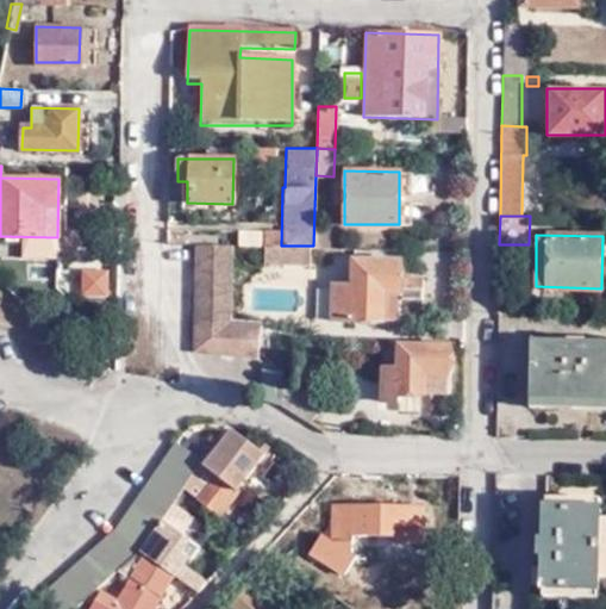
[(230,244),(193,243),(191,350),(257,358),(261,323),(229,321),(230,244)]
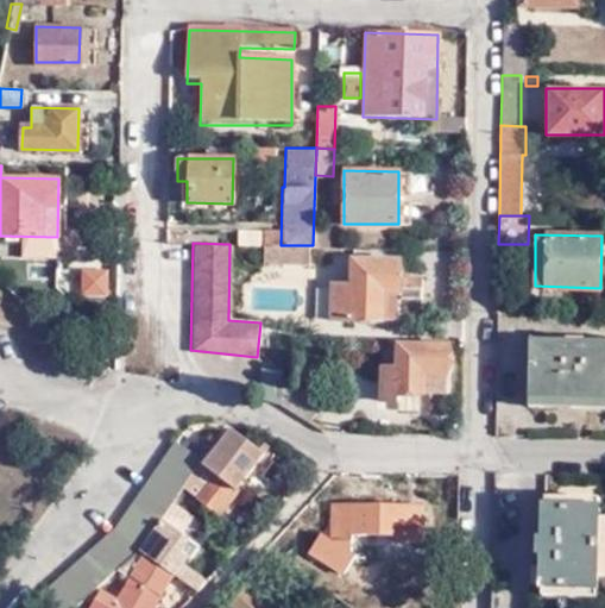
[(281,245),(259,244),(258,261),(284,262),(285,245),(281,245)]
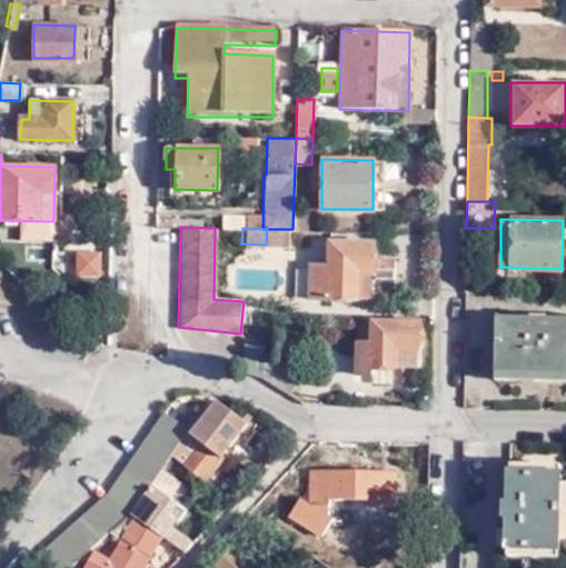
[(293,229),(267,229),(266,245),(293,243),(293,229)]
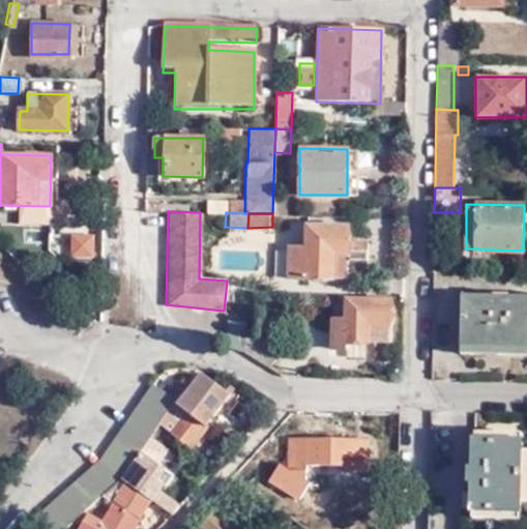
[(304,247),(279,246),(277,276),(346,278),(347,227),(304,226),(304,247)]
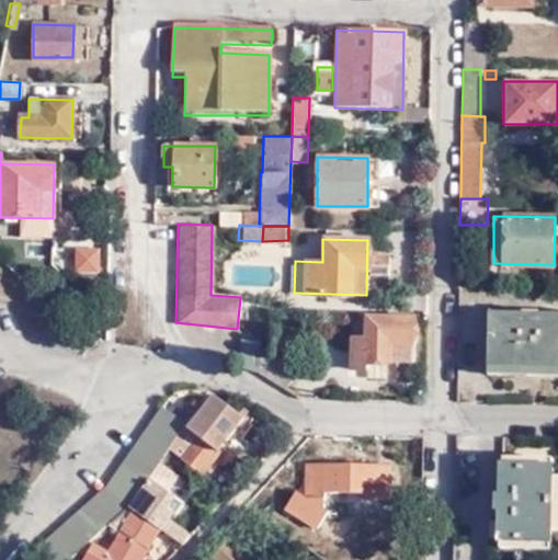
[(73,270),(102,270),(102,242),(73,243),(73,270)]
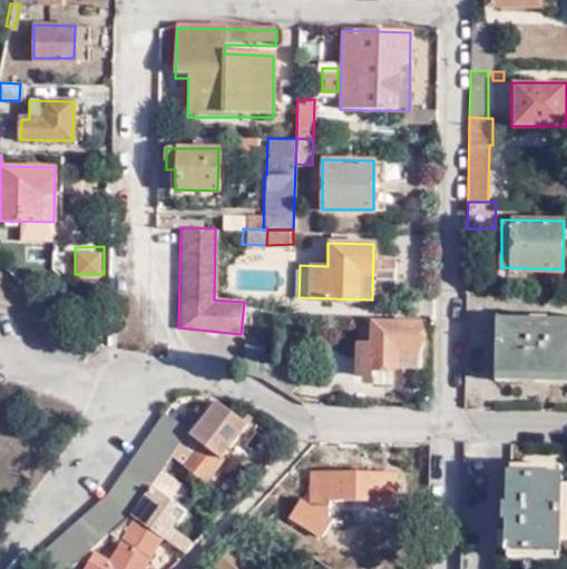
[(420,323),(371,320),(371,342),(355,342),(355,376),(374,378),(375,368),(419,368),(420,323)]
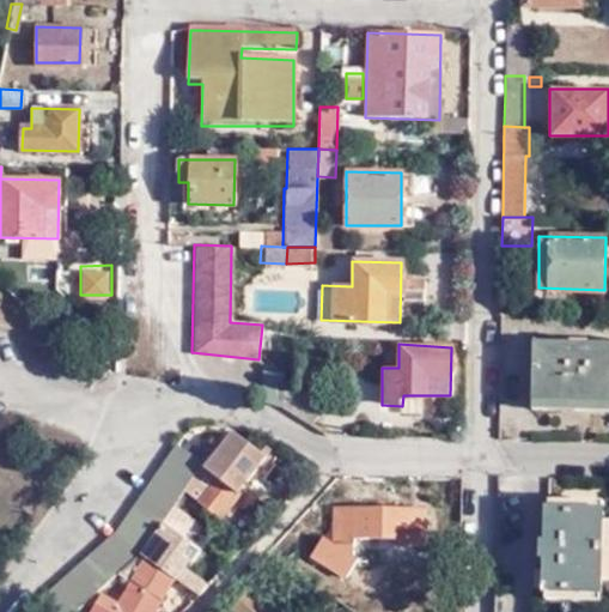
[(608,351),(535,349),(535,407),(608,410),(608,351)]
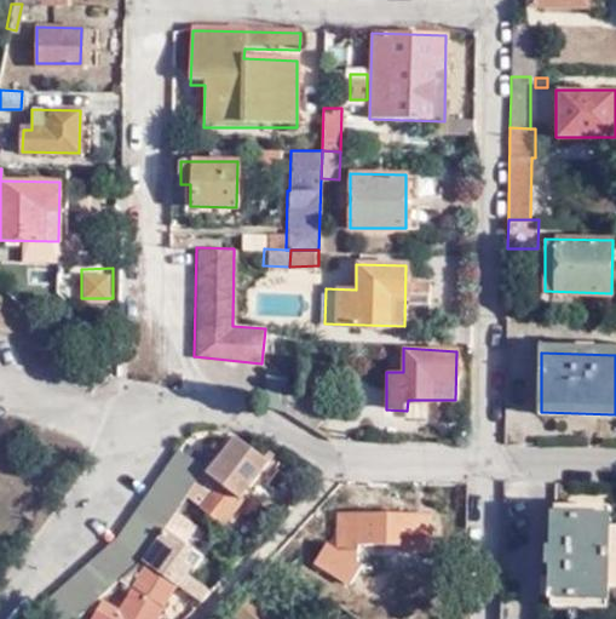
[(212,457),(205,468),(202,469),(216,479),(200,500),(197,504),(222,523),(242,498),(239,496),(268,460),(231,431),(212,457)]
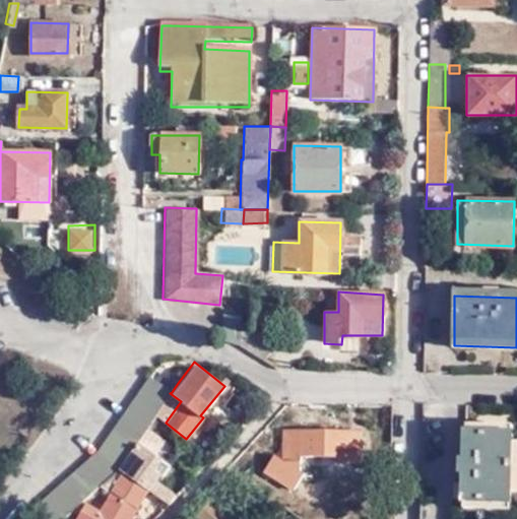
[(172,392),(178,383),(166,374),(157,382),(172,392)]
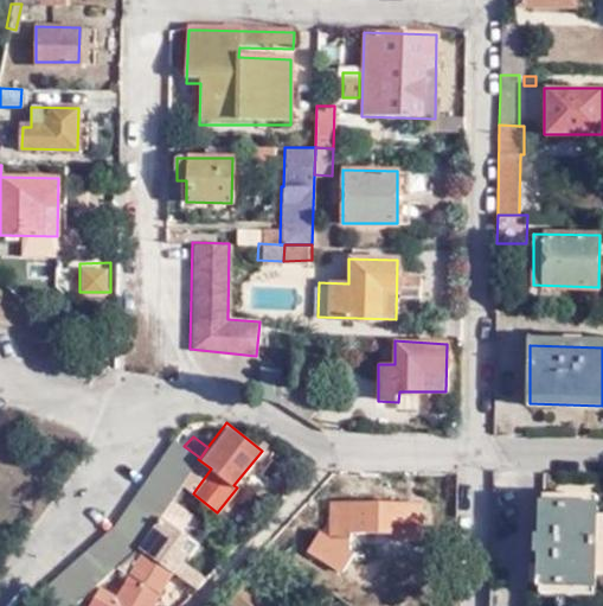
[(192,469),(198,459),(200,458),(184,446),(174,439),(173,440),(159,464),(113,527),(37,597),(45,605),(71,605),(119,562),(129,569),(159,592),(172,569),(136,543),(156,516),(173,495),(192,469)]
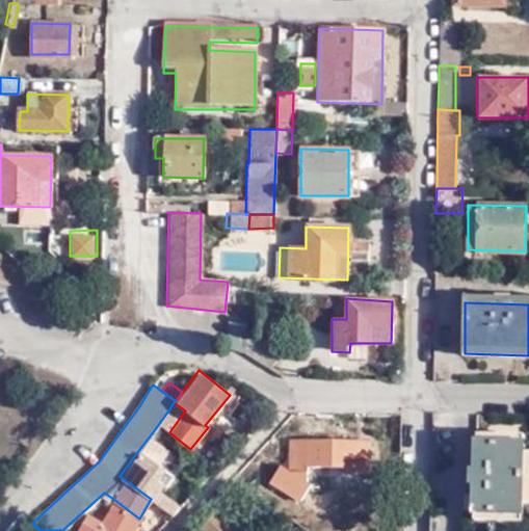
[(176,416),(168,410),(152,433),(161,442),(169,432),(172,429),(168,426),(176,416)]
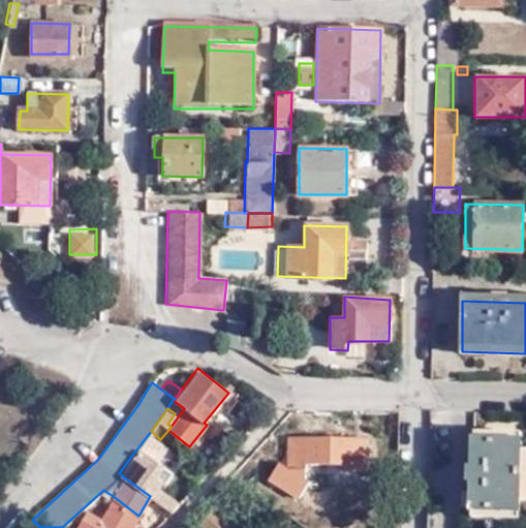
[(150,434),(142,446),(160,458),(168,445),(150,434)]
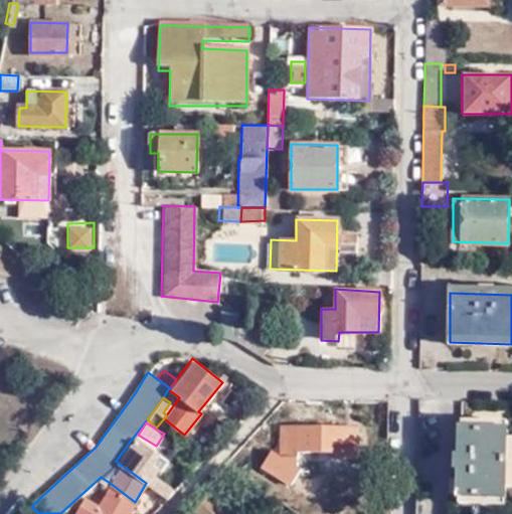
[(354,445),(355,426),(297,425),(277,425),(277,455),(296,455),(296,451),(330,452),(330,445),(354,445)]
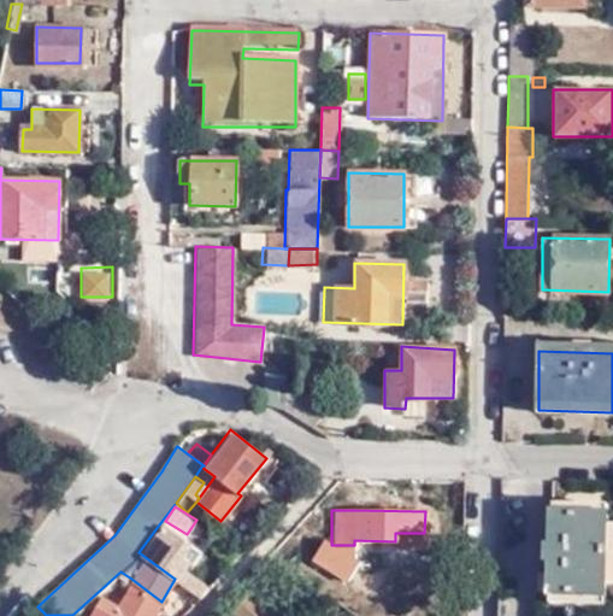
[(537,572),(537,590),(549,590),(549,592),(605,593),(605,579),(612,578),(612,526),(606,526),(606,511),(550,511),(549,572),(537,572)]
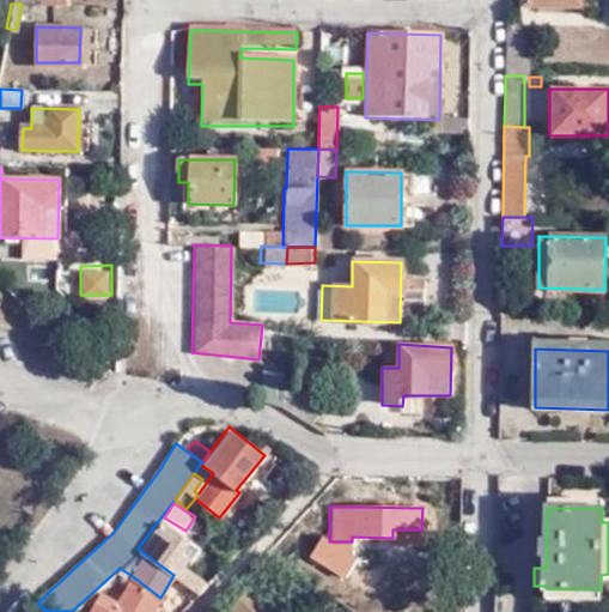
[(194,547),(158,521),(138,549),(174,575),(199,593),(208,583),(182,564),(194,547)]
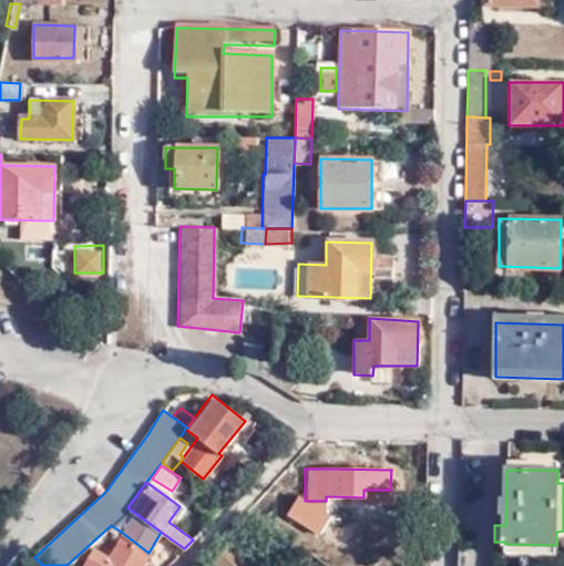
[(391,506),(390,490),(363,490),(363,497),(363,498),(363,506),(391,506)]
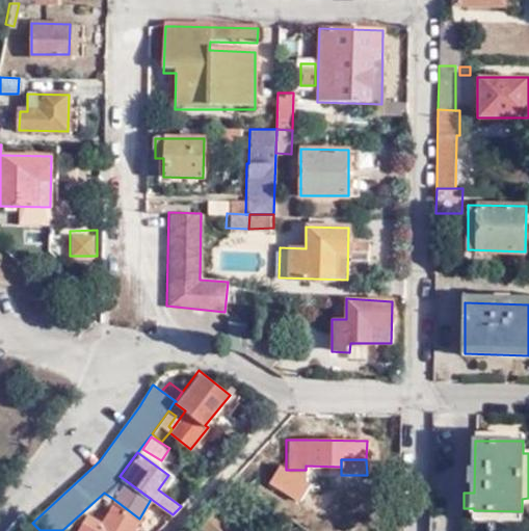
[(267,497),(284,507),(295,489),(279,478),(267,497)]
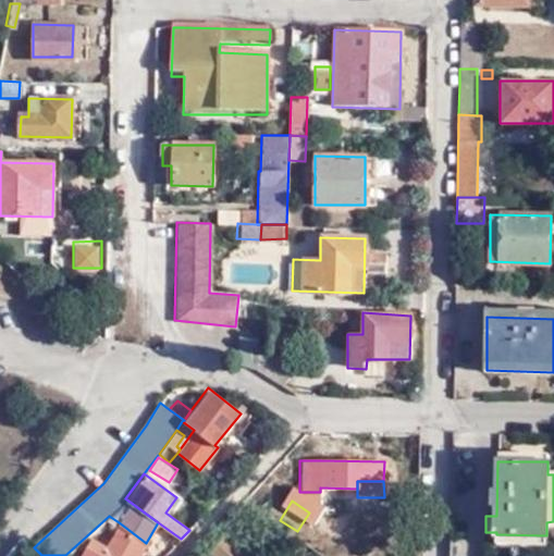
[(90,536),(81,554),(83,555),(138,555),(146,543),(119,522),(106,544),(90,536)]
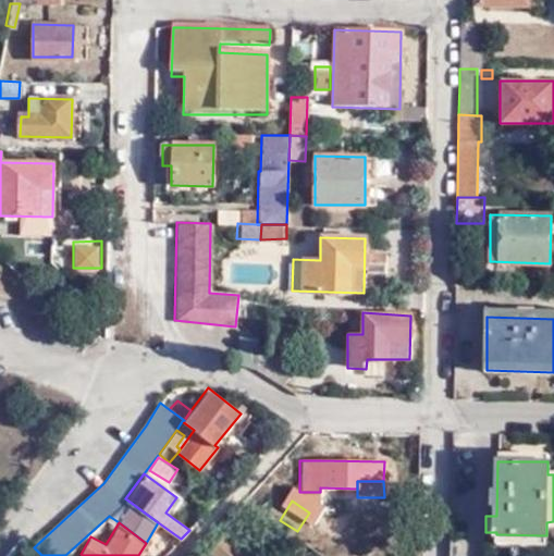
[(247,555),(226,533),(207,552),(210,555),(247,555)]
